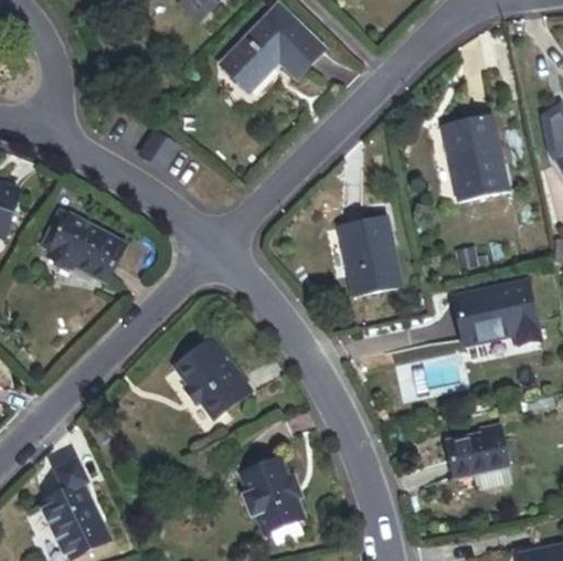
[(215,3),(211,0),(187,0),(184,3),(201,19),(215,3)]
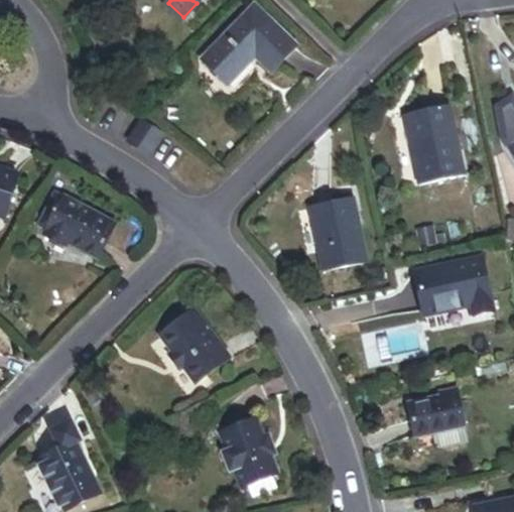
[(258,50),(274,66),(298,40),(257,1),(206,54),(231,79),(258,50)]
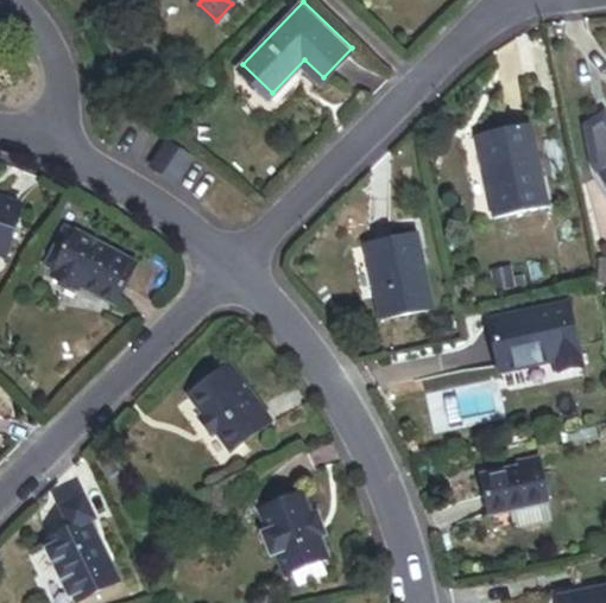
[(605,143),(593,122),(573,135),(595,170),(604,175),(605,173),(605,143)]
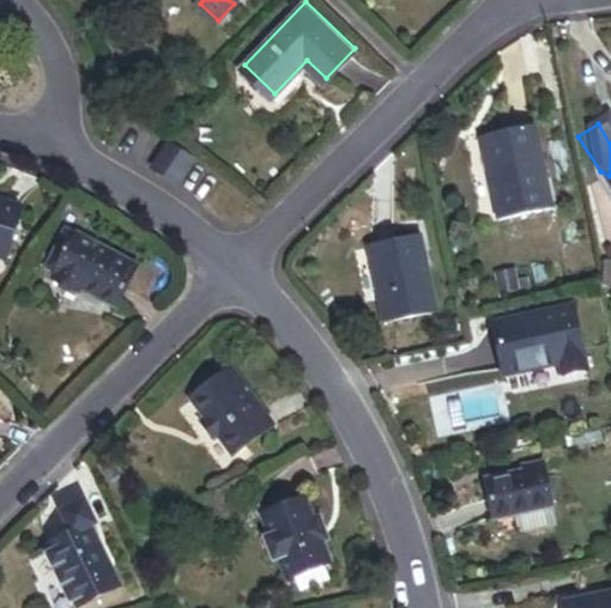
[(504,219),(557,208),(539,125),(487,135),(504,219)]
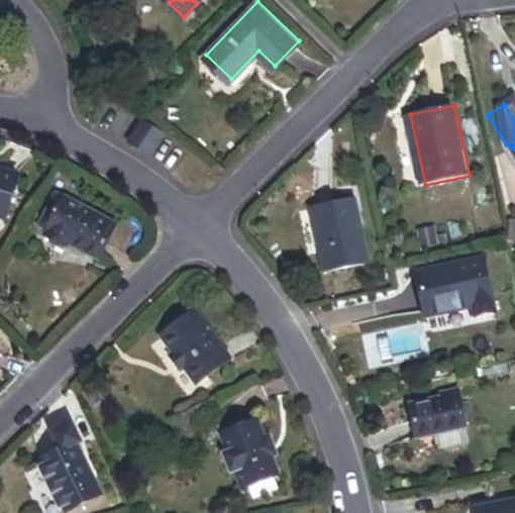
[(0,217),(3,218),(14,179),(0,174),(0,217)]
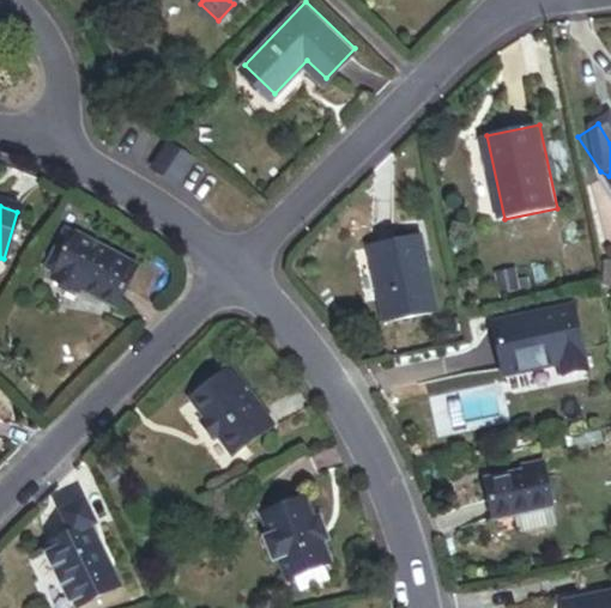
[(54,273),(114,304),(135,263),(74,232),(54,273)]
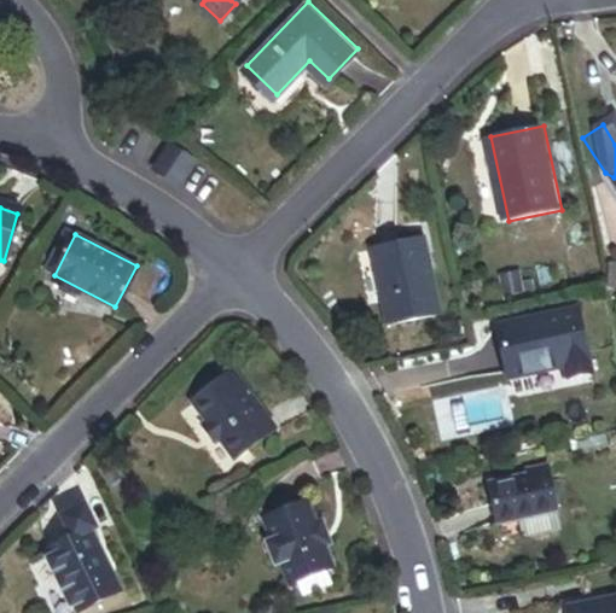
[(388,322),(441,310),(425,235),(372,247),(388,322)]
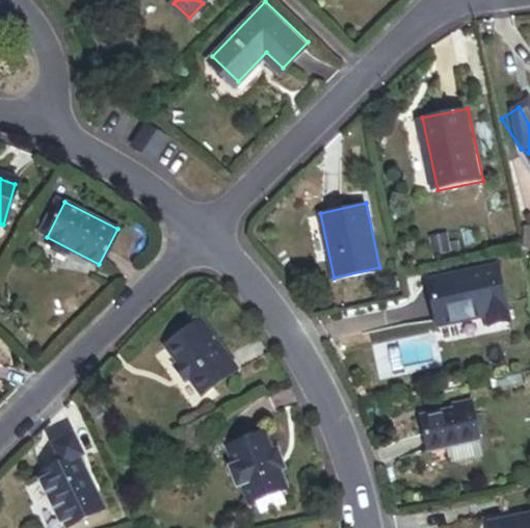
[(492,325),(511,321),(501,267),(430,282),(439,323),(488,313),(492,325)]
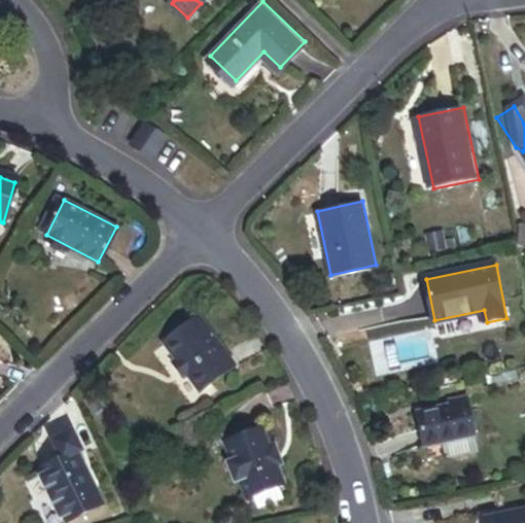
[(199,390),(234,362),(198,317),(163,344),(178,364),(183,371),(199,390)]
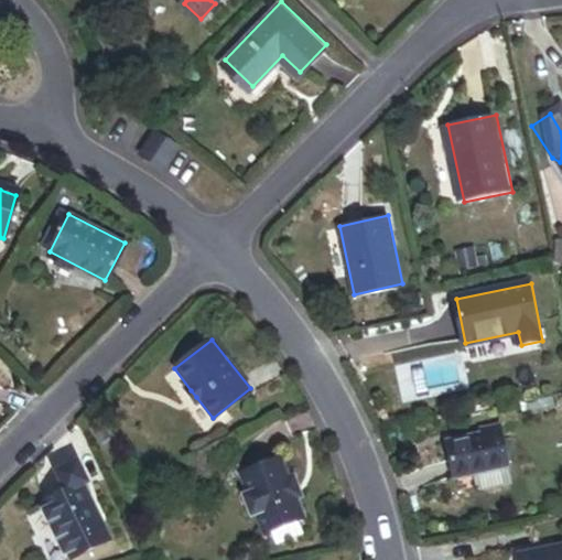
[(196,397),(191,390),(186,392),(192,400),(196,397)]
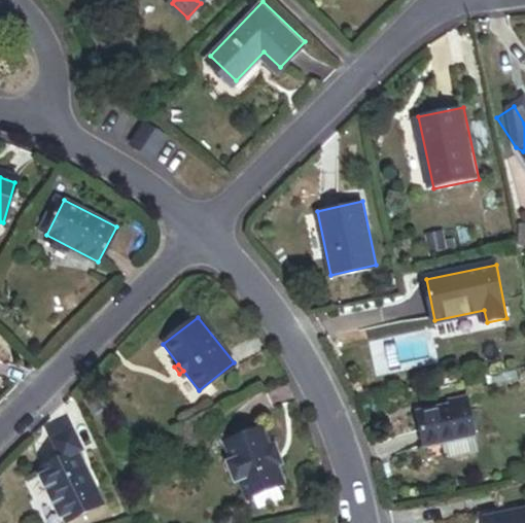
[(442,442),(477,434),(468,395),(452,398),(452,404),(419,411),(425,445),(442,442)]
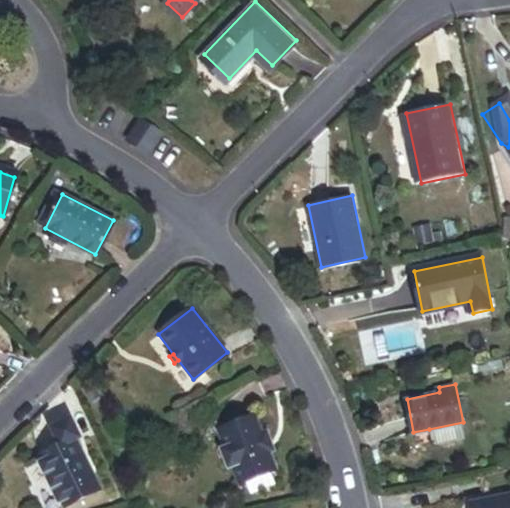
[(67,506),(100,489),(75,441),(81,437),(72,420),(54,430),(51,437),(57,450),(42,458),(44,462),(39,465),(59,502),(63,500),(67,506)]
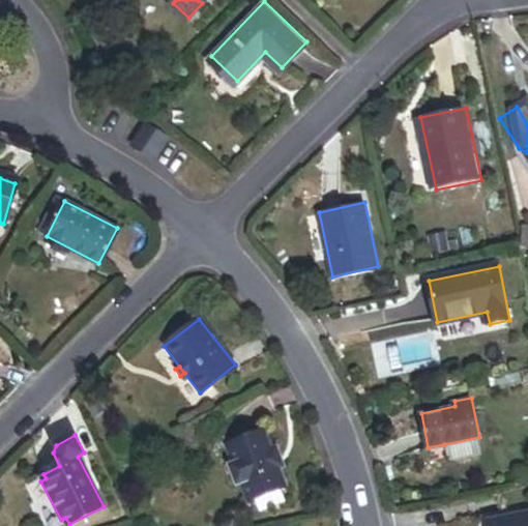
[(281,487),(283,486),(276,469),(282,467),(276,454),(271,456),(264,436),(231,449),(250,499),(256,496),(281,487)]
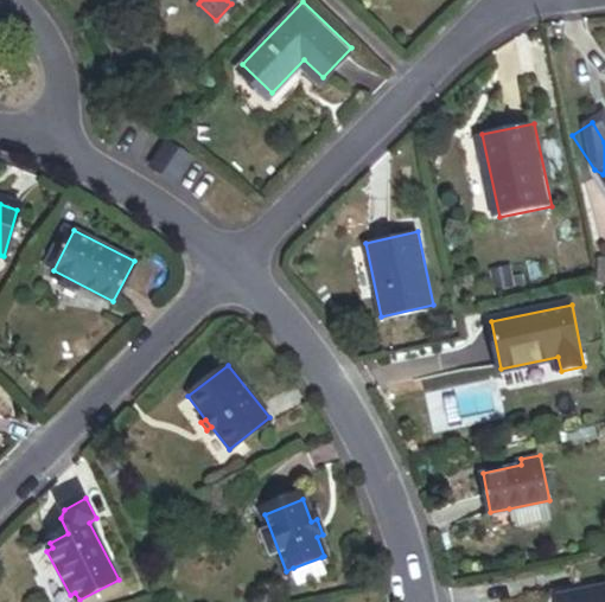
[(552,518),(549,500),(509,508),(511,522),(517,525),(552,518)]
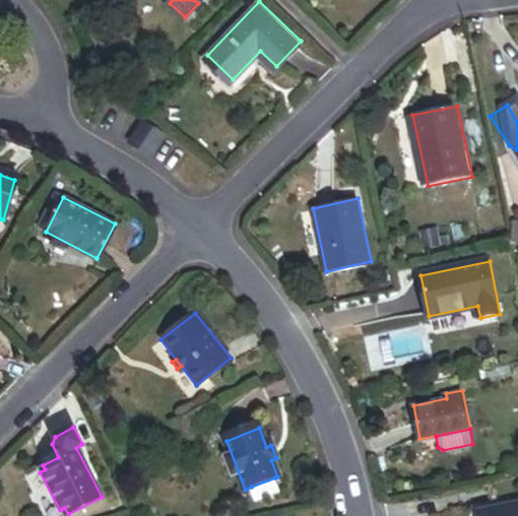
[(275,477),(251,487),(256,500),(280,490),(275,477)]
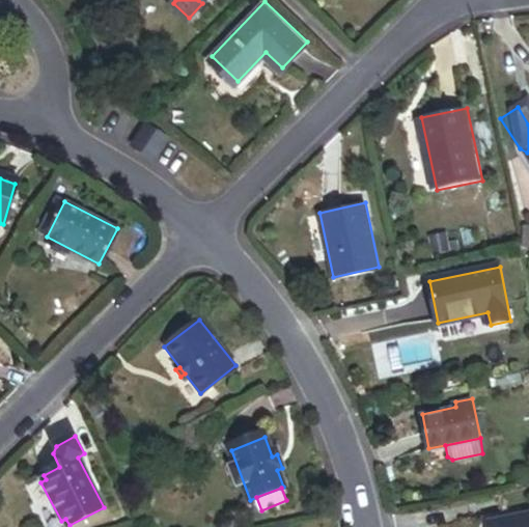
[(528,526),(528,514),(491,522),(492,526),(528,526)]
